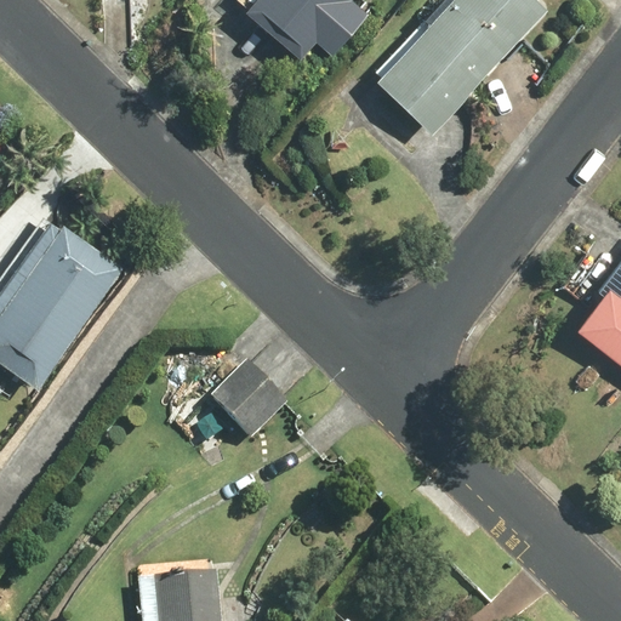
[(368,13),(353,0),(234,0),(234,1),(300,60),(318,40),(332,53),(368,13)]
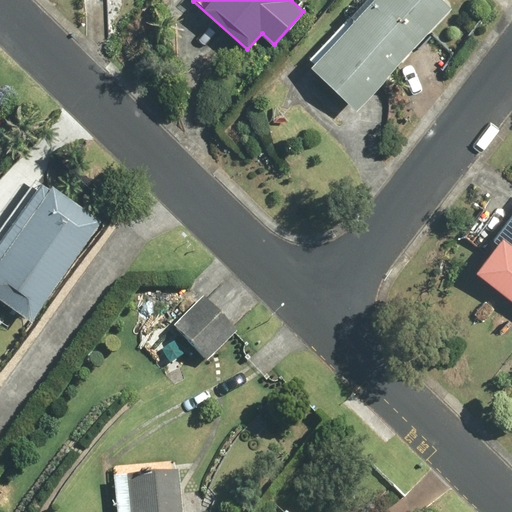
[(354,108),(454,8),(445,0),(375,0),(310,65),(354,108)]
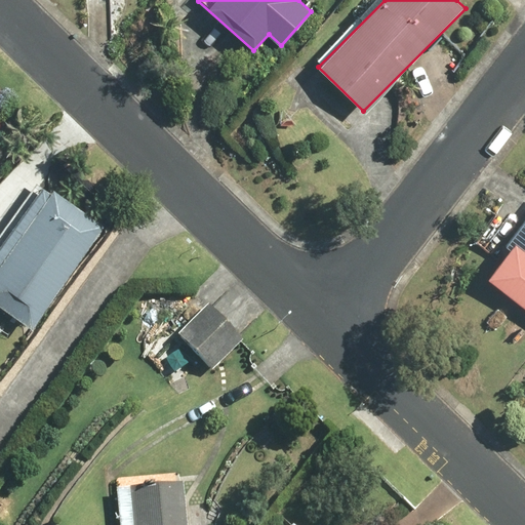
[(0,303),(32,326),(106,225),(47,182),(0,246),(0,303)]
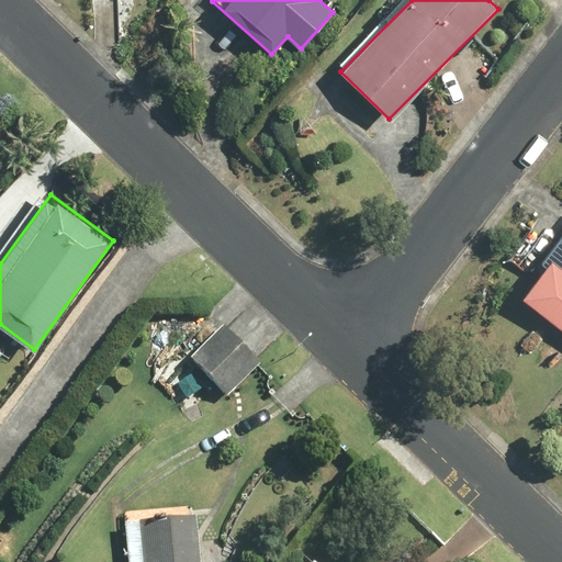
[(561,263),(560,268),(552,261),(524,299),(561,328),(561,263)]
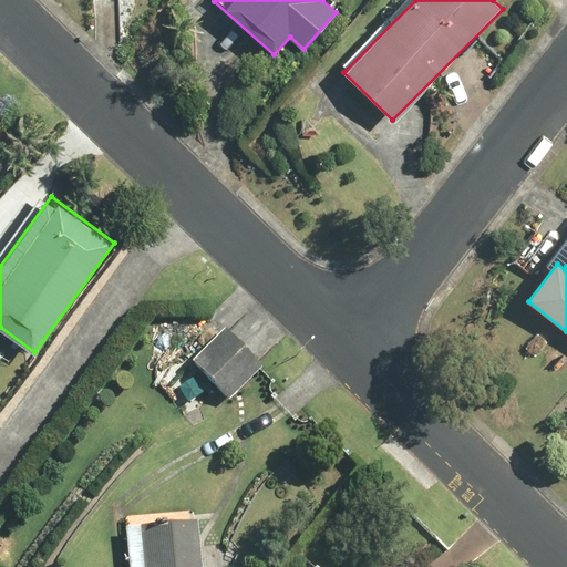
[(228,329),(191,362),(226,402),(263,369),(228,329)]
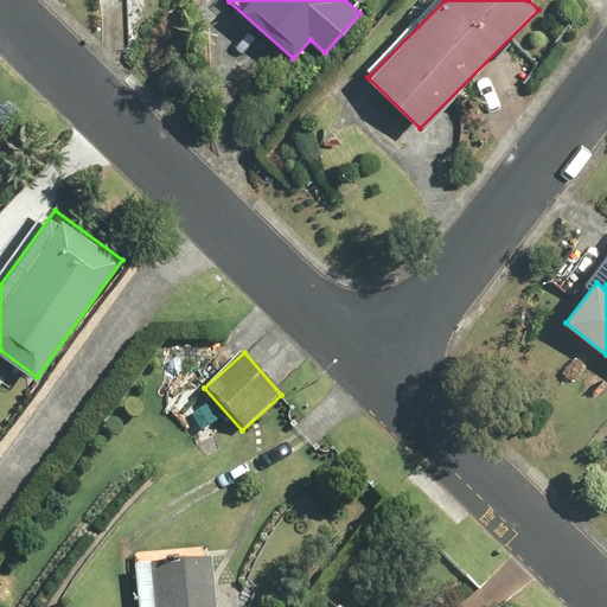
[(216,606),(211,561),(136,568),(139,606),(216,606)]
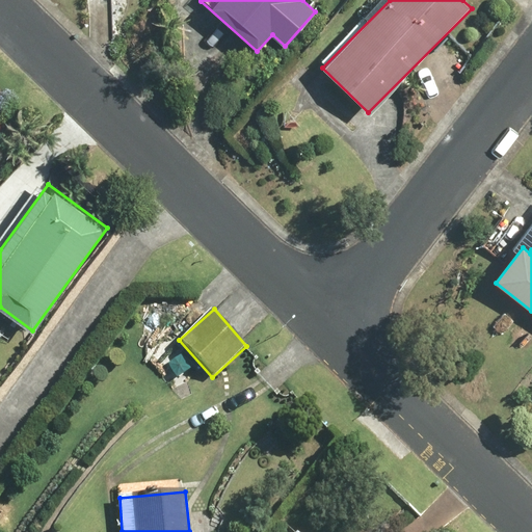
All buildings are outlined.
